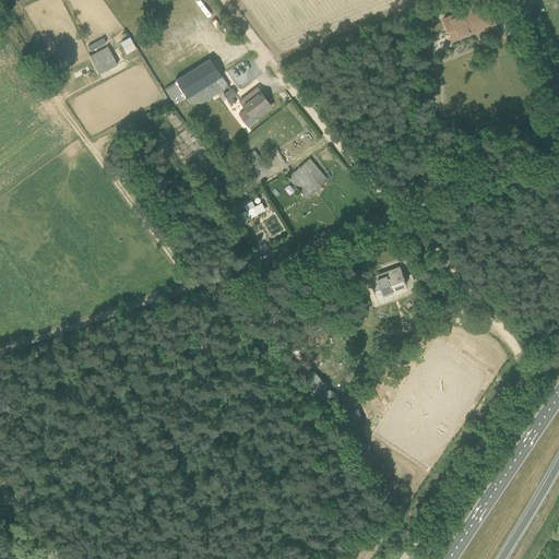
[(466,7),(441,16),(451,40),(495,23),(485,0),(466,0),(464,1),(466,7)]
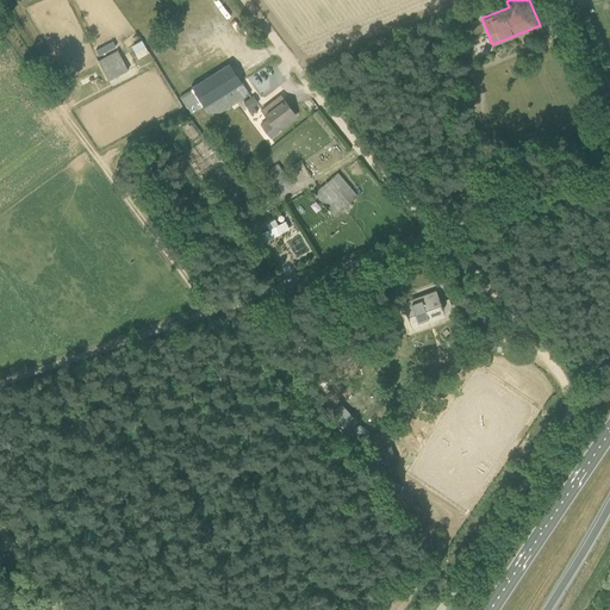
[(248,25),(243,29),(248,36),(254,32),(248,25)]
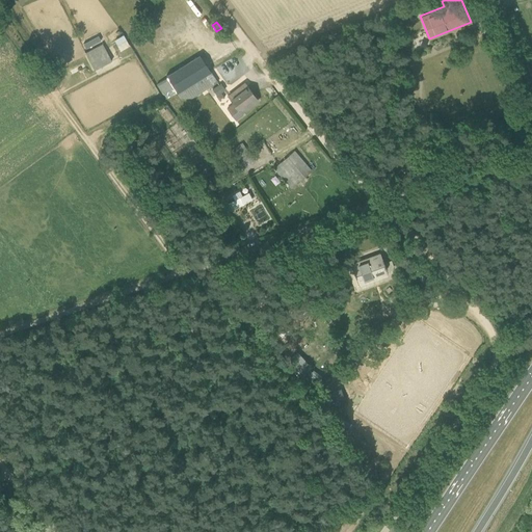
[(118,50),(129,46),(124,34),(113,40),(118,50)]
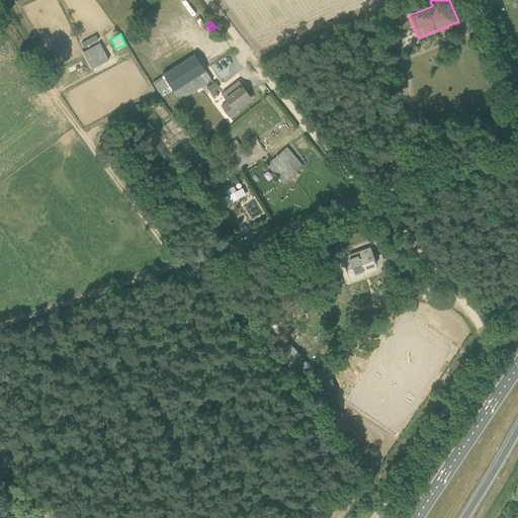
[(83,50),(90,67),(107,60),(100,42),(83,50)]
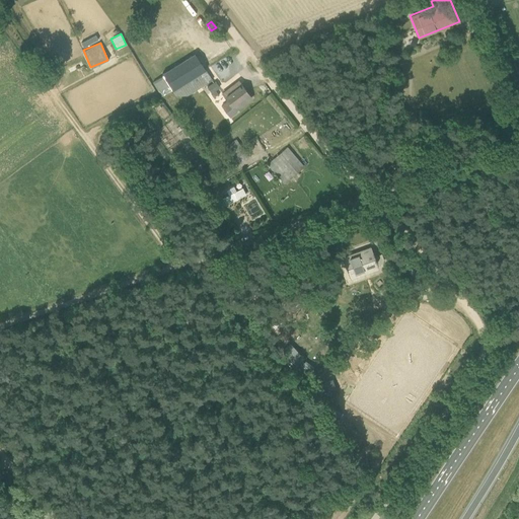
[(189,95),(213,80),(195,54),(161,74),(163,77),(153,82),(162,96),(171,90),(175,96),(189,95)]
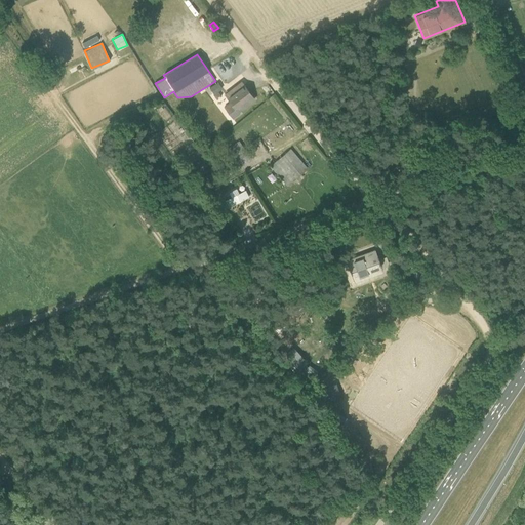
[(226,95),(232,104),(225,109),(232,118),(239,113),(238,112),(254,99),(244,85),(239,88),(237,86),(226,95)]
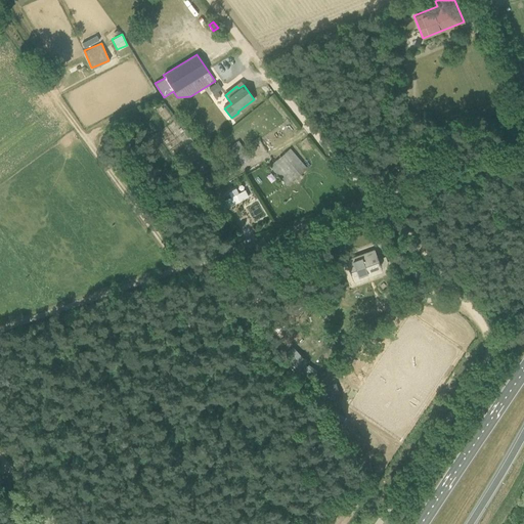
[(286,184),(307,169),(292,147),(270,162),(286,184)]
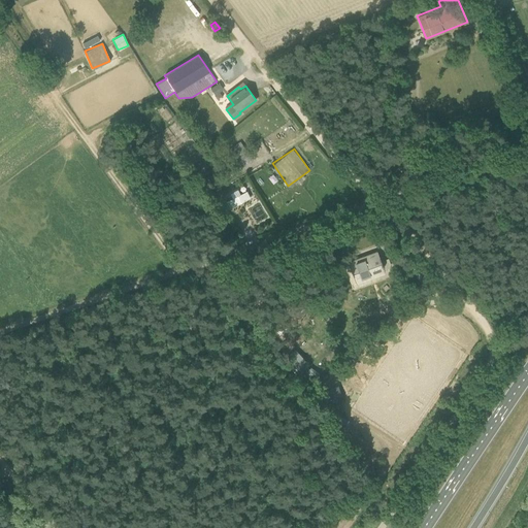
[(251,198),(246,191),(239,194),(237,189),(222,196),(227,208),(251,198)]
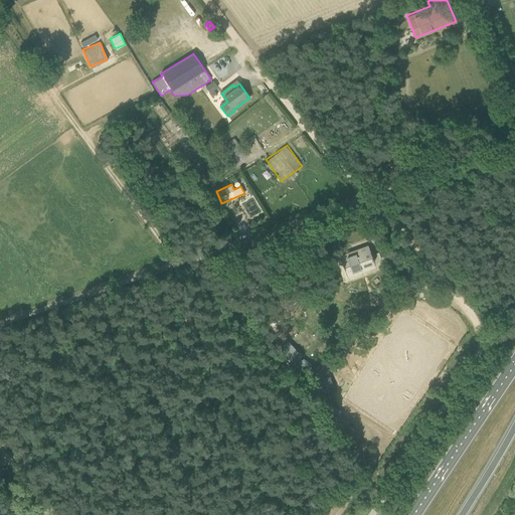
[(363,267),(374,263),(368,246),(341,255),(348,276),(364,270),(363,267)]
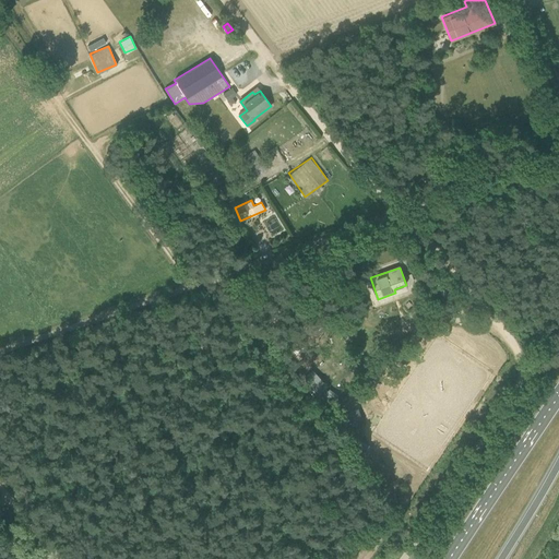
[(319,395),(328,387),(318,378),(309,387),(319,395)]
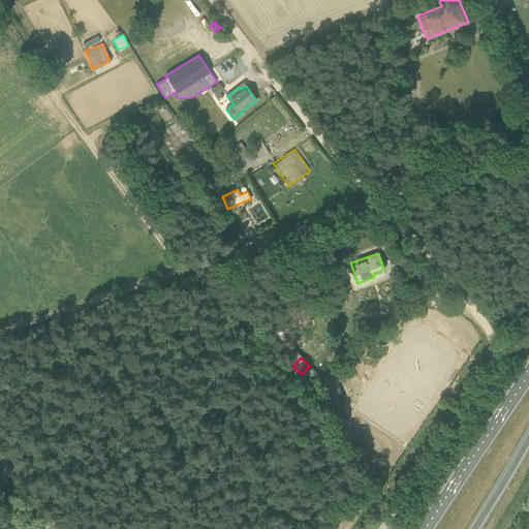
All buildings are outlined.
